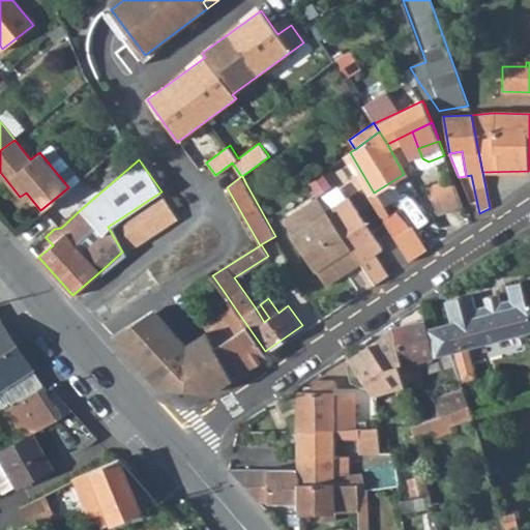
[(439,215),(463,207),(452,178),(430,187),(439,215)]
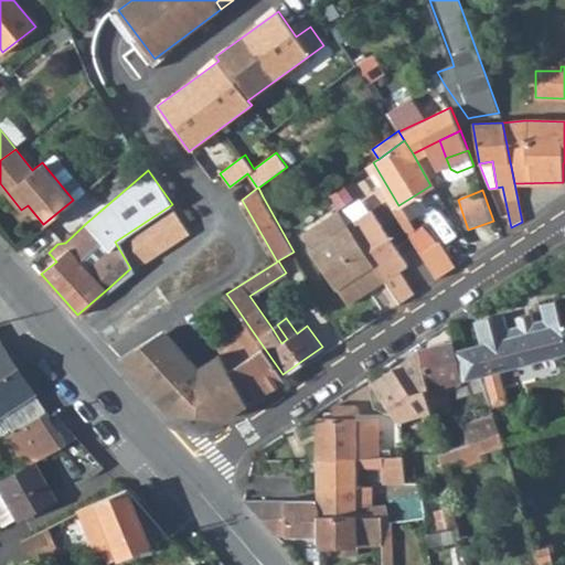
[(115,242),(130,268),(189,230),(172,204),(115,242)]
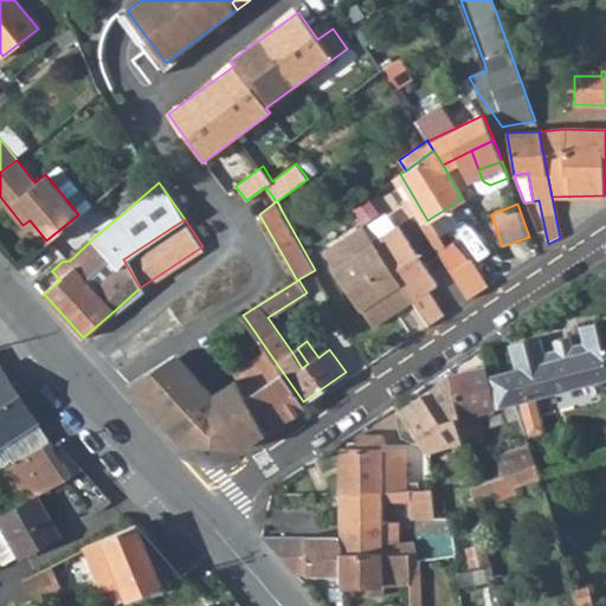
[(372,327),(412,301),(374,240),(362,224),(323,250),(372,327)]
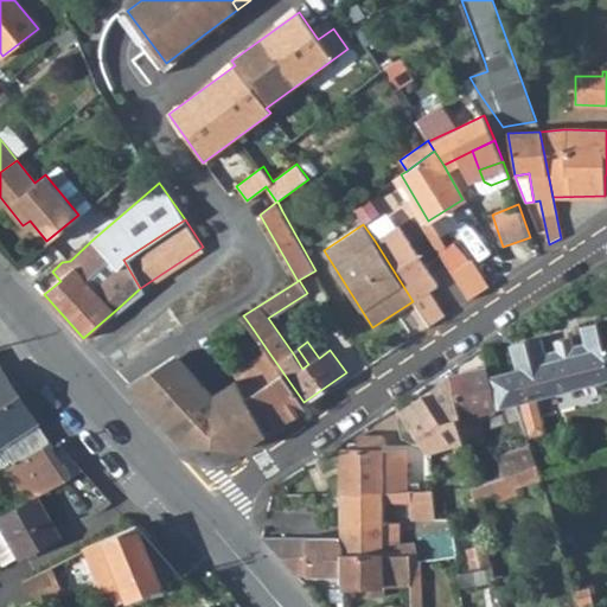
[(375,241),(413,301),(428,291),(438,285),(398,225),(375,241)]
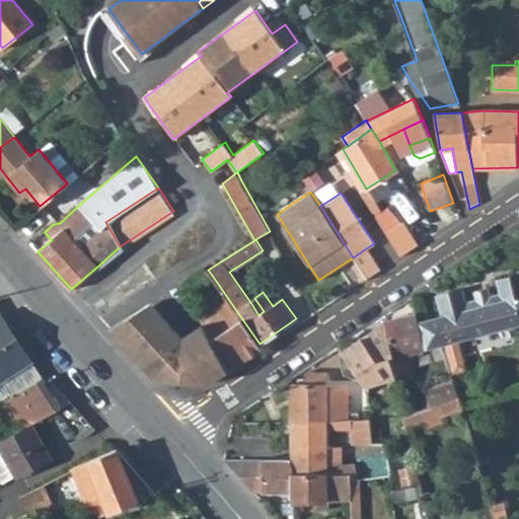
[(372,210),(401,255),(420,244),(412,231),(406,230),(387,200),(372,210)]
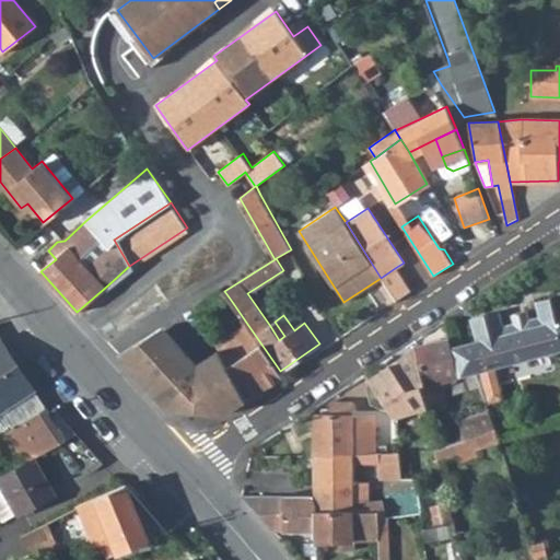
[(395,268),(381,278),(396,301),(410,291),(395,268)]
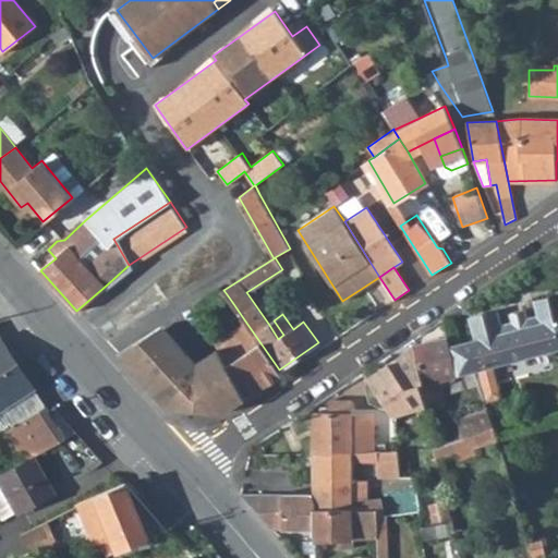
[(232,302),(227,294),(220,299),(225,306),(232,302)]
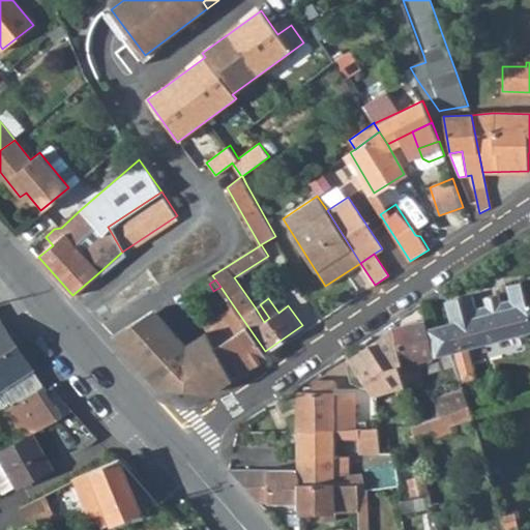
[(465,348),(529,331),(529,281),(509,286),(511,299),(500,302),(498,295),(486,298),(488,304),(475,308),(472,295),(447,301),(451,322),(427,328),(433,356),(452,352),(461,382),(472,379),(469,364),(465,348)]
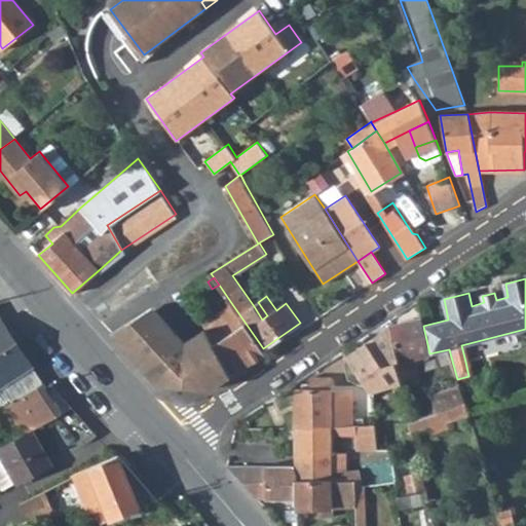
[(262,320),(267,315),(258,302),(254,306),(262,320)]
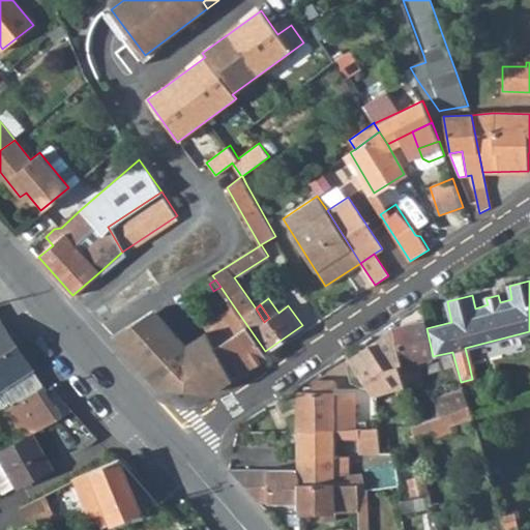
[(208,330),(234,379),(268,356),(265,351),(234,306),(228,310),(231,316),(207,328),(208,330)]
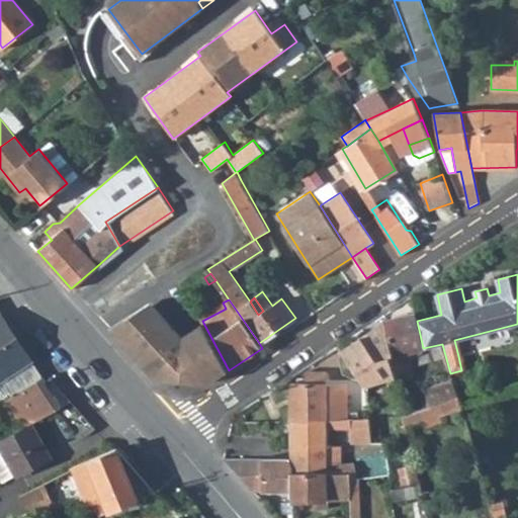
[(131,330),(120,339),(145,371),(217,378),(229,370),(203,323),(174,342),(151,307),(126,323),(131,330)]
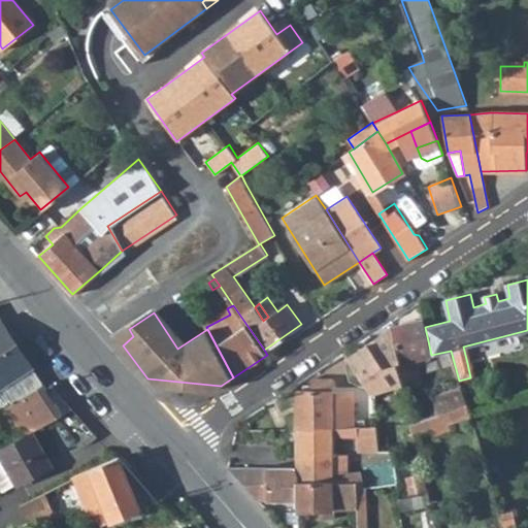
[(393,327),(402,362),(400,363),(405,384),(406,385),(411,384),(411,385),(420,383),(419,377),(422,375),(417,359),(431,355),(425,327),(423,317),(393,327)]
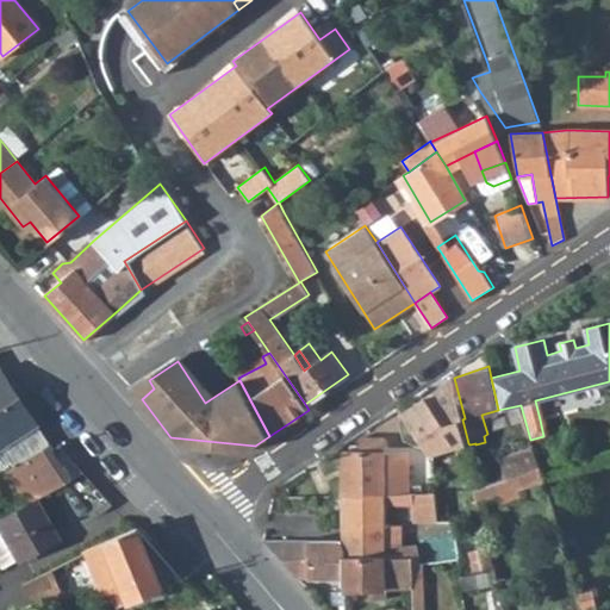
[(48,443),(29,416),(0,369),(0,450),(1,450),(12,467),(48,443)]
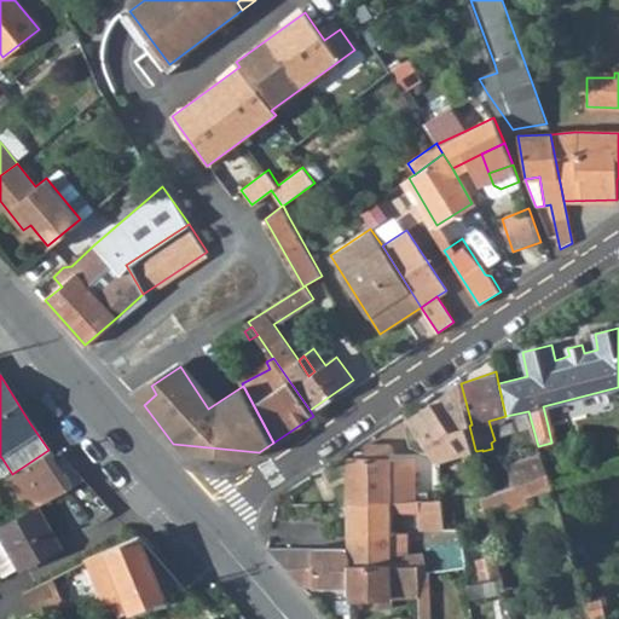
[(472,424),(461,383),(408,418),(438,457),(475,450),(469,426),(472,424)]
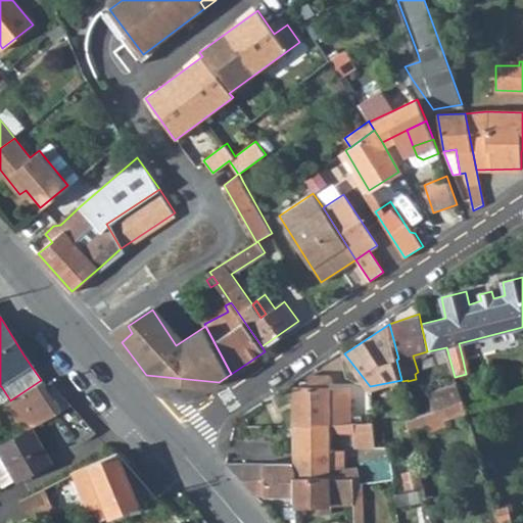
[(219,382),(146,375),(151,380),(210,387),(219,382)]
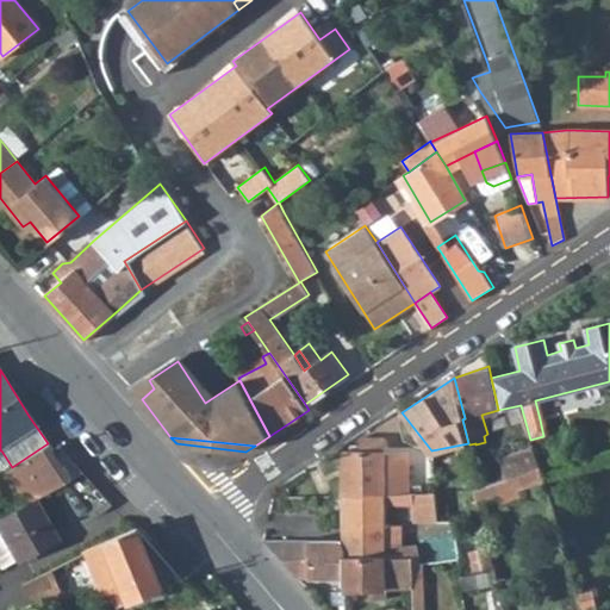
[(342,450),(342,496),(385,495),(408,493),(408,449),(385,449),(385,437),(360,439),(360,450),(342,450)]
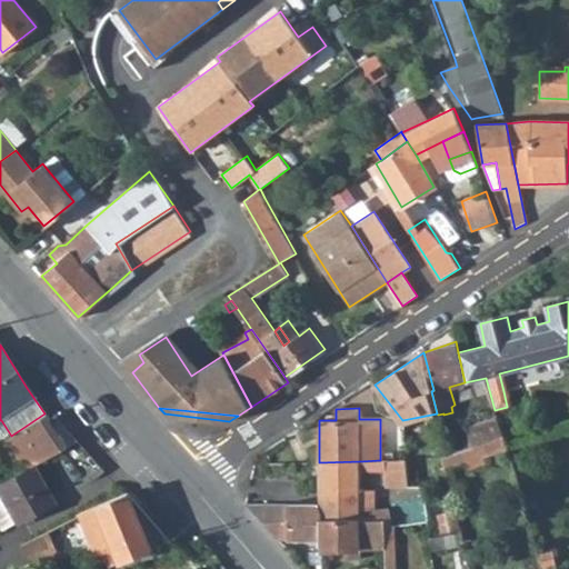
[(67,447),(45,413),(11,436),(3,440),(23,471),(33,465),(67,447)]
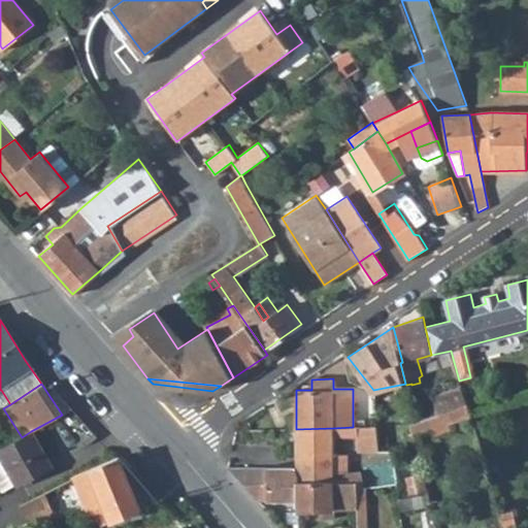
[(437,414),(465,405),(461,388),(433,396),(437,414)]
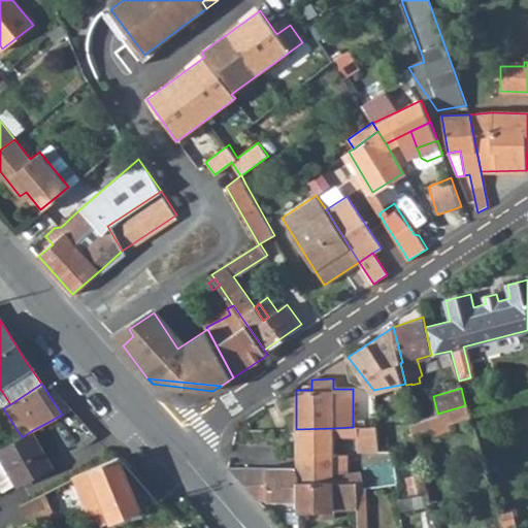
[(421,418),(437,414),(433,396),(417,401),(421,418)]
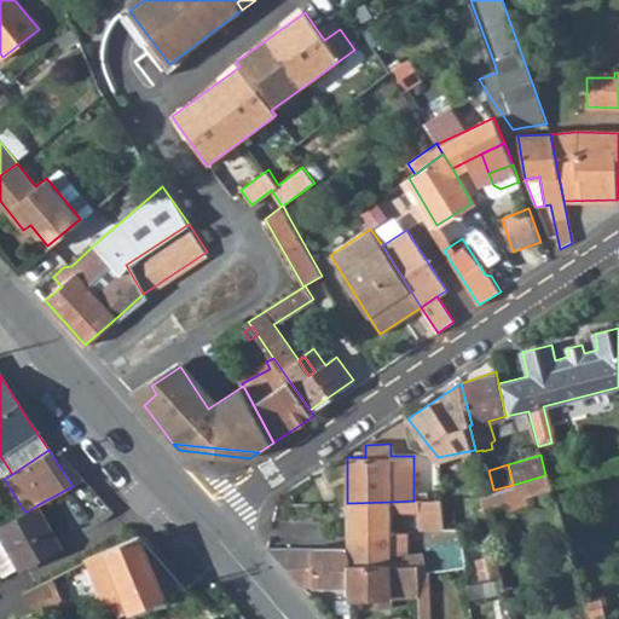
[(443,531),(443,499),(414,501),(391,502),(391,514),(420,513),(420,532),(433,532),(443,531)]
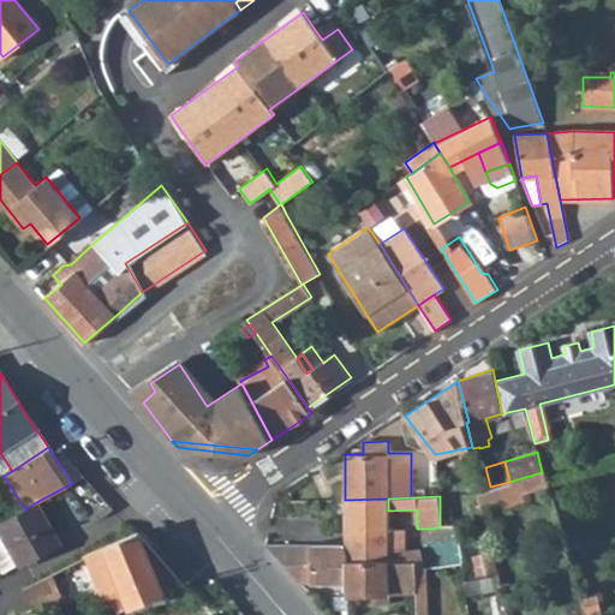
[(345,500),(345,545),(347,545),(347,566),(388,565),(388,551),(388,531),(388,511),(388,499),(345,500)]
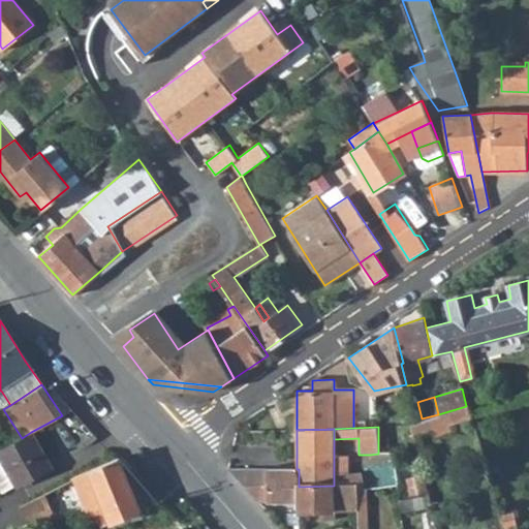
[(0,454),(18,485),(51,467),(31,432),(22,438),(0,449),(0,454)]
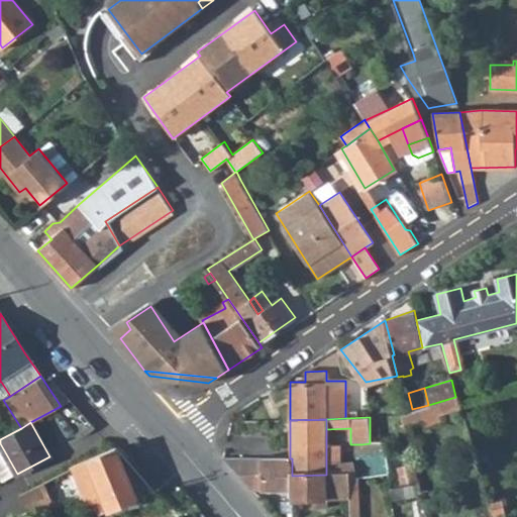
[(17,474),(0,443),(0,482),(0,483),(17,474)]
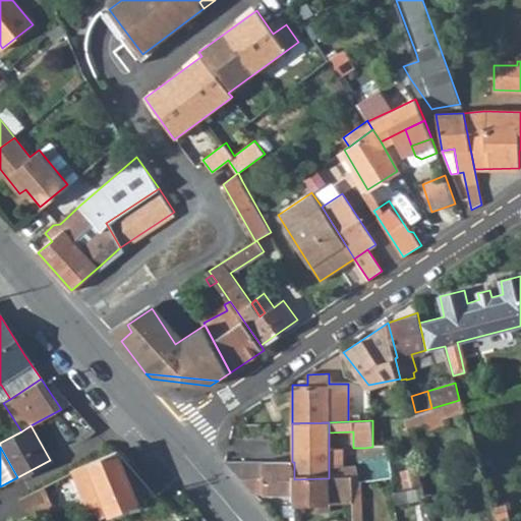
[(364,448),(364,458),(374,458),(374,447),(372,447),(364,448)]
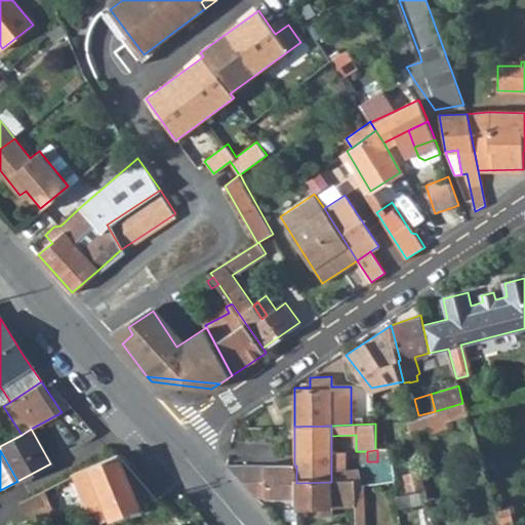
[(344,452),(331,453),(331,471),(344,471),(344,452)]
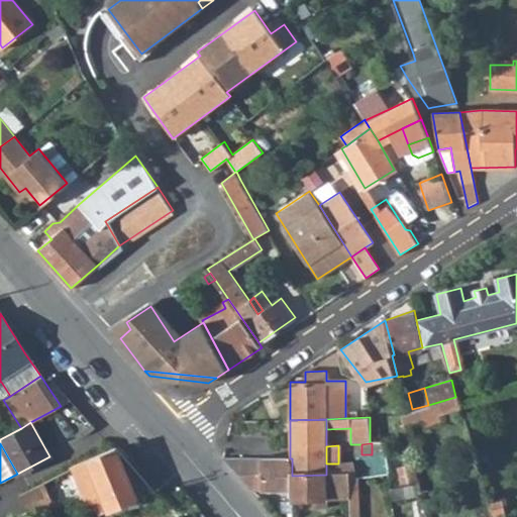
[(115,447),(16,490),(26,515),(53,505),(45,488),(59,483),(74,476),(82,495),(100,488),(103,497),(106,504),(101,506),(102,511),(136,499),(117,449),(115,447)]
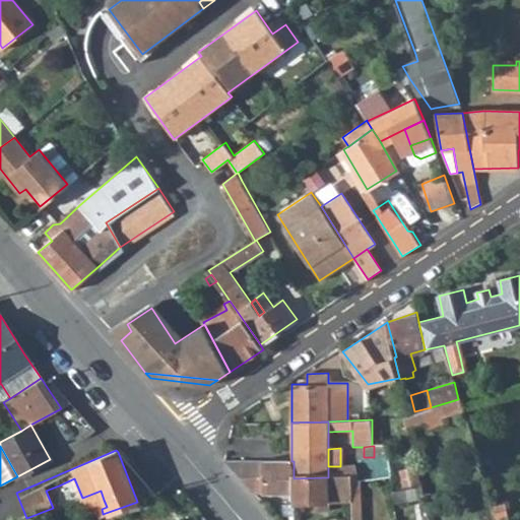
[(291,461),(225,462),(254,495),(294,494),(294,478),(294,461),(291,461)]
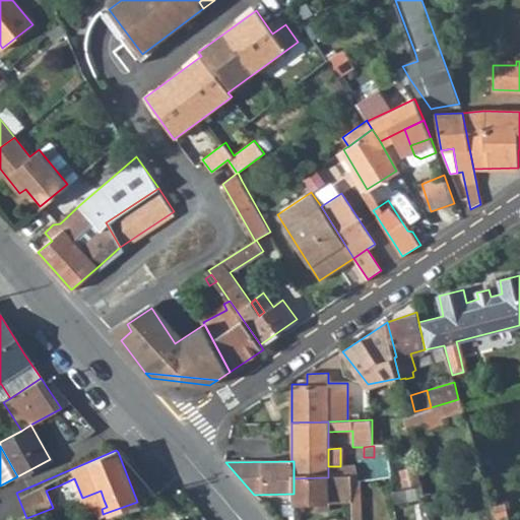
[(356,477),(355,466),(340,466),(328,466),(328,477),(349,477),(356,477)]
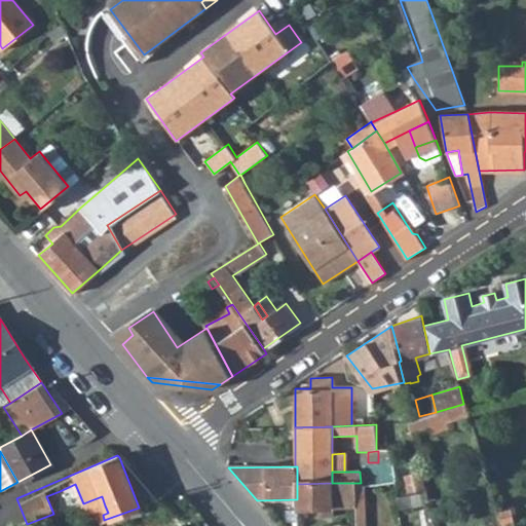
[(334,519),(333,509),(353,508),(353,483),(332,483),(297,484),(297,499),(297,510),(316,510),(316,520),(334,519)]
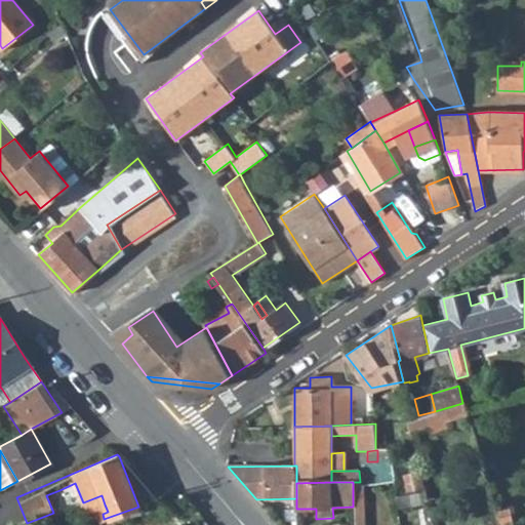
[(366,524),(362,482),(360,482),(353,482),(353,507),(354,524),(366,524)]
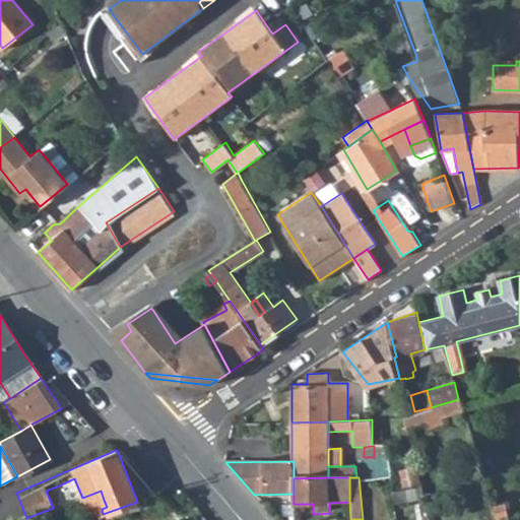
[(53,508),(66,502),(59,485),(46,491),(53,508)]
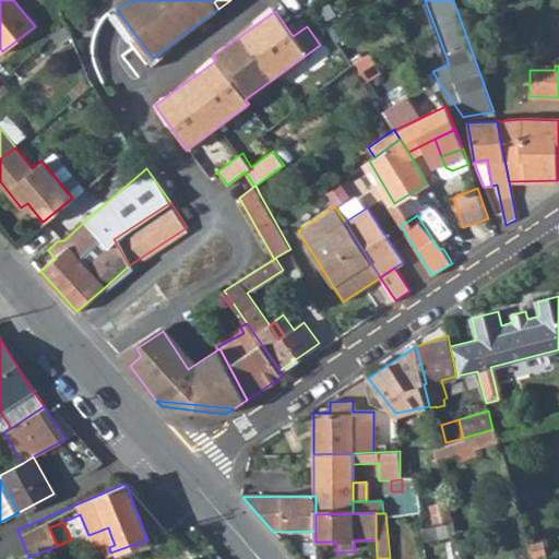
[(454,523),(420,530),(423,543),(456,536),(454,523)]
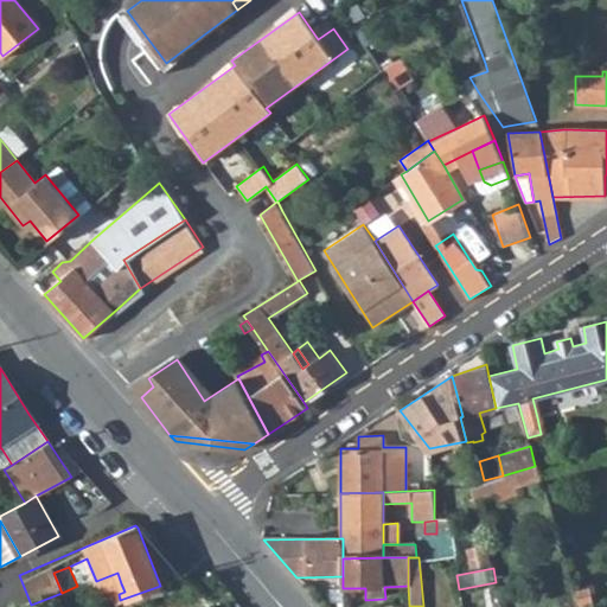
[(121,583),(117,573),(96,581),(101,592),(121,583)]
